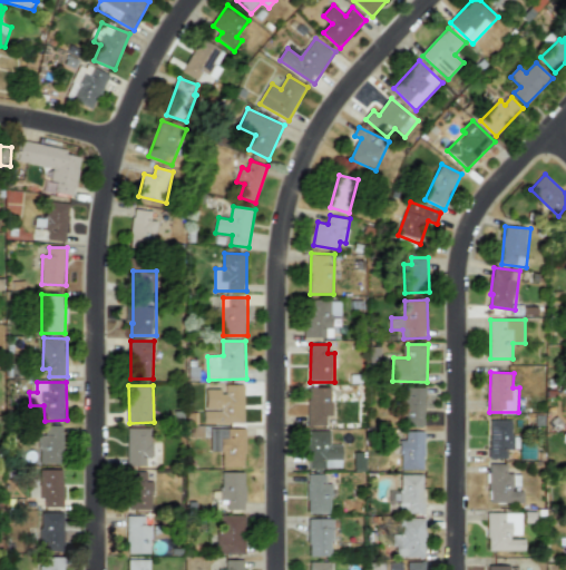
[(207,423),(245,423),(246,385),(226,385),(226,390),(207,389),(207,423)]
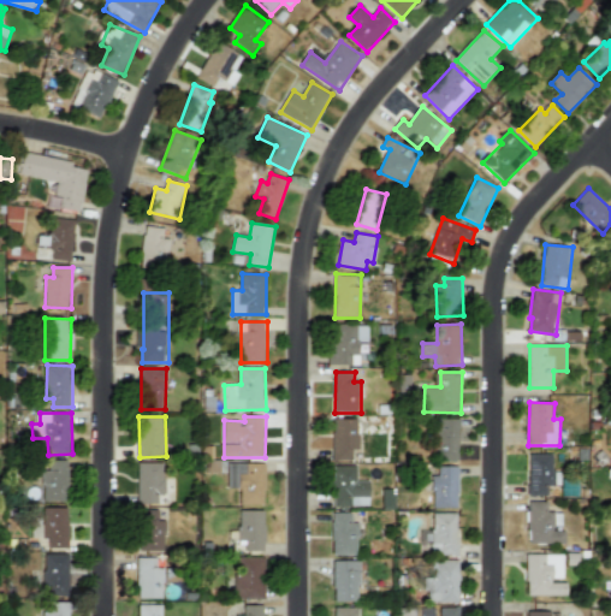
[(334,461),(354,460),(354,450),(360,449),(360,419),(334,419),(334,461)]
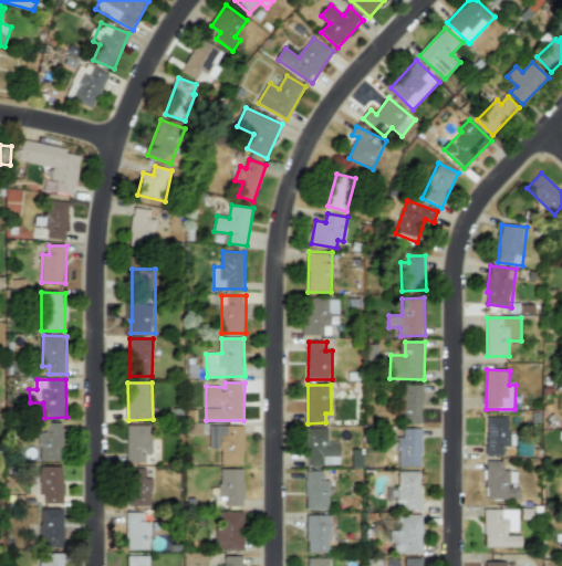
[(424,422),(423,385),(403,385),(403,422),(424,422)]
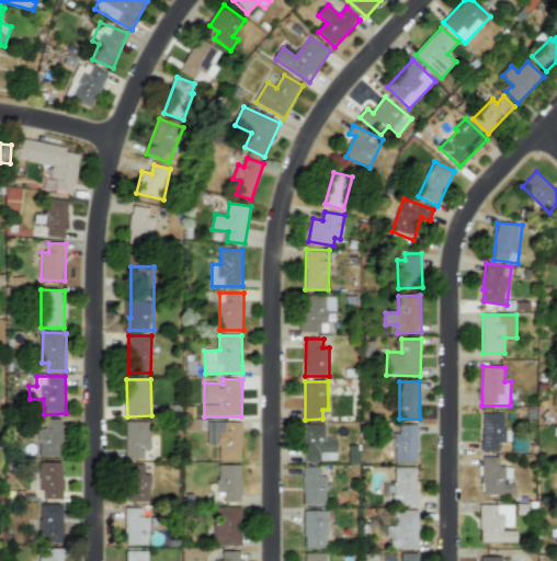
[(482,413),(484,451),(501,451),(501,442),(507,442),(506,413),(482,413)]
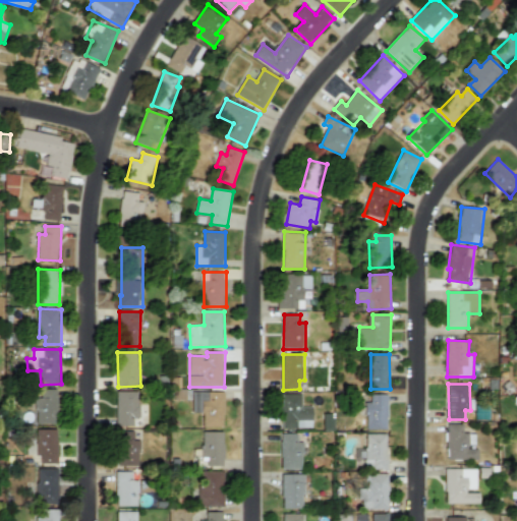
[(59,389),(44,389),(44,398),(38,398),(39,423),(59,423),(59,389)]
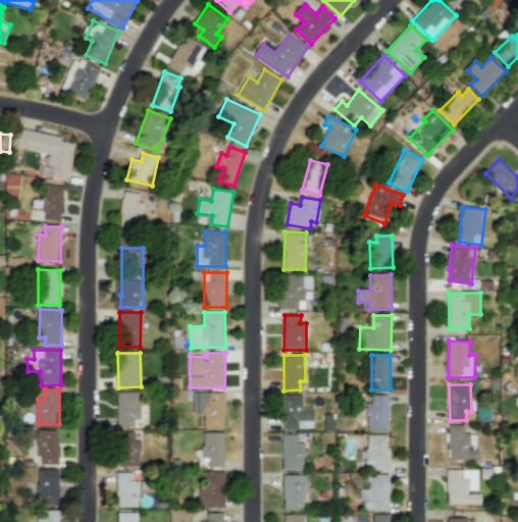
[(118,427),(136,427),(136,419),(142,419),(141,392),(118,393),(118,427)]
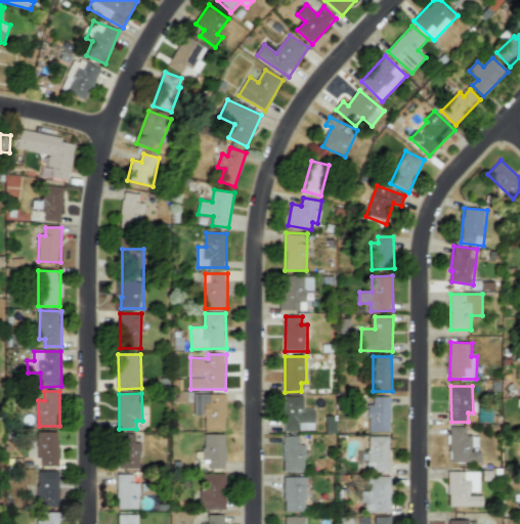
[(196,415),(206,416),(206,429),(227,430),(227,394),(196,394),(196,415)]
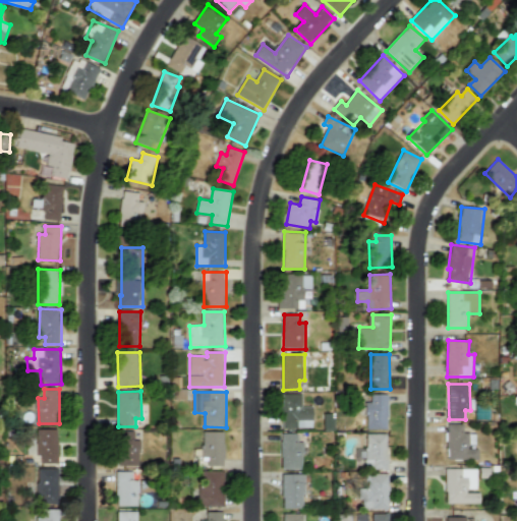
[(302,394),(282,394),(283,428),(314,428),(314,406),(303,407),(302,394)]
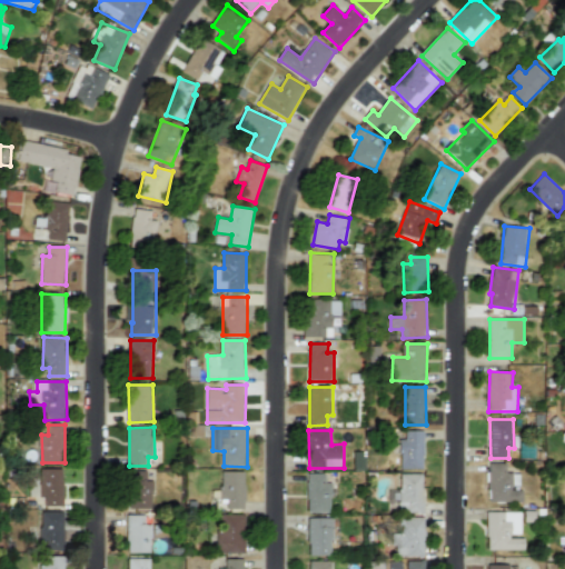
[(425,431),(407,431),(407,439),(402,439),(402,469),(425,469),(425,431)]
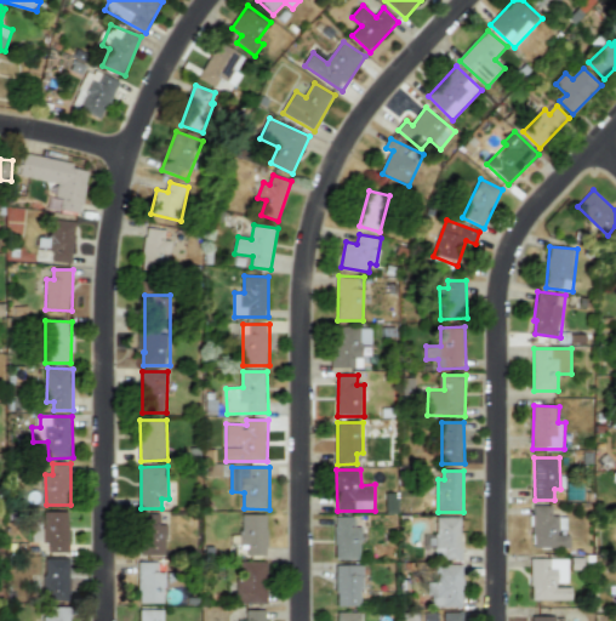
[(535,548),(572,548),(571,533),(568,533),(568,517),(553,517),(553,506),(534,506),(535,548)]
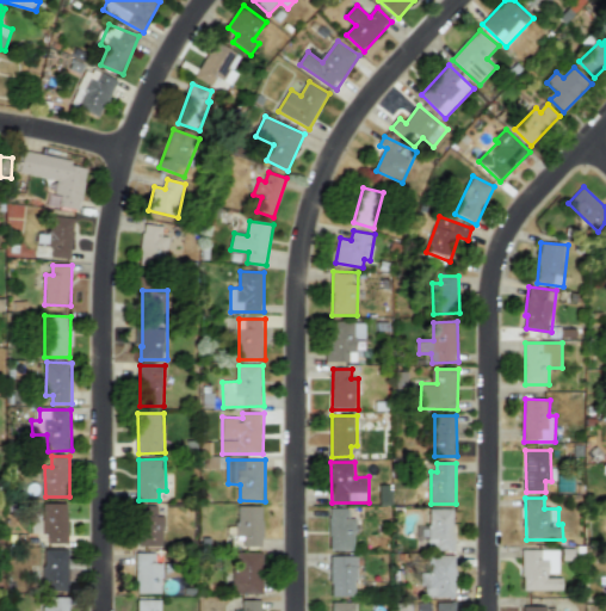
[(50,544),(70,544),(70,503),(45,503),(45,520),(36,519),(36,534),(50,534),(50,544)]
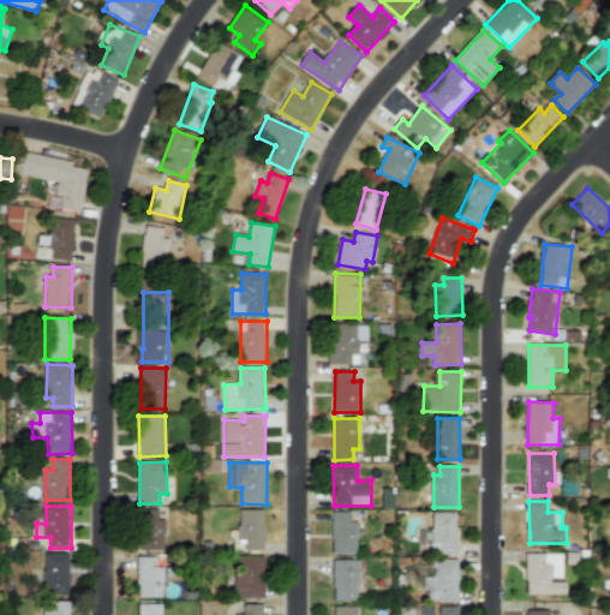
[(142,550),(167,550),(166,520),(161,520),(160,509),(142,509),(142,550)]
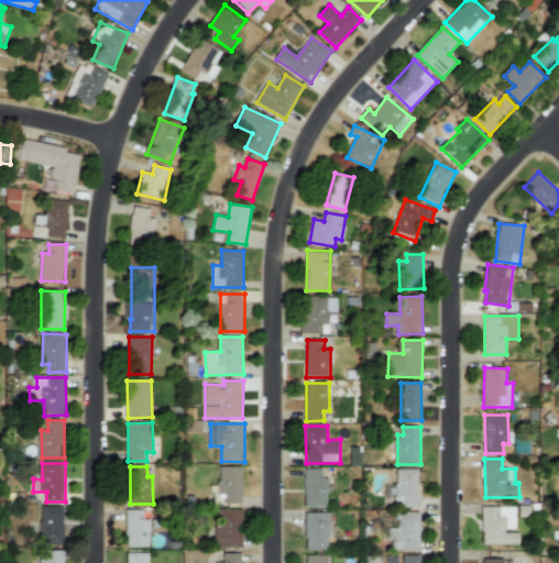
[(243,466),(220,466),(220,494),(226,494),(226,504),(244,504),(243,466)]
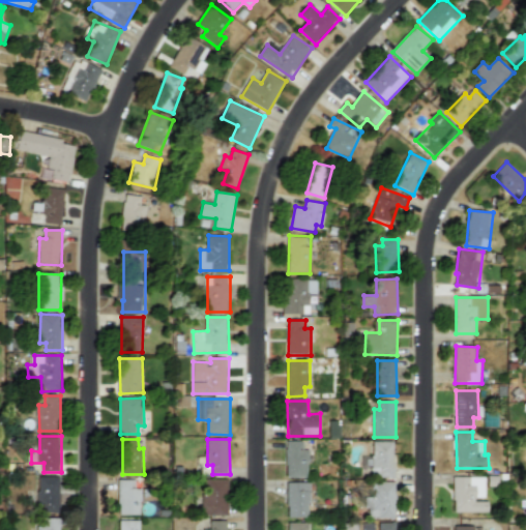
[(310,449),(304,449),(304,441),(287,441),(288,477),(310,477),(310,449)]
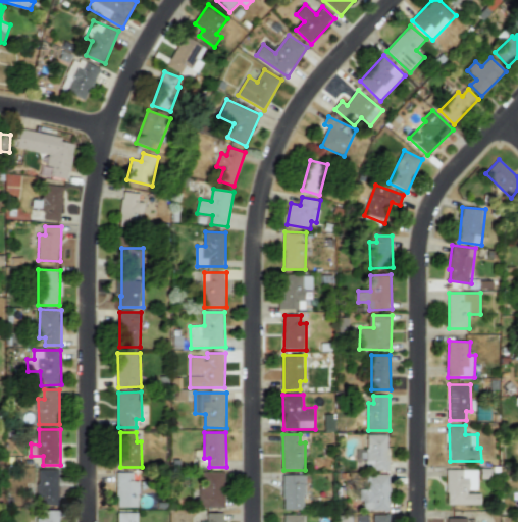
[(358,461),(366,461),(366,470),(389,470),(390,437),(369,437),(368,450),(359,450),(358,461)]
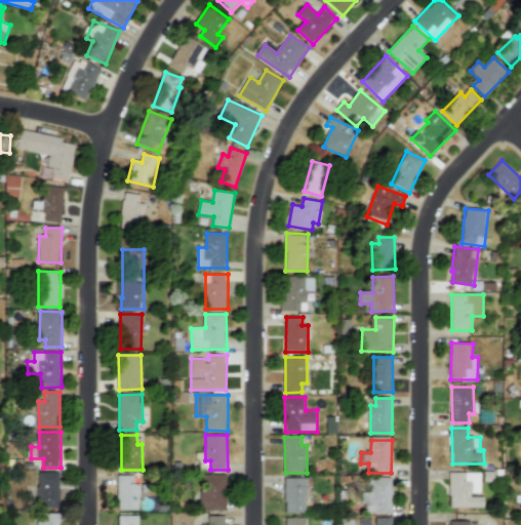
[(43,509),(61,508),(59,473),(41,473),(41,488),(38,488),(39,499),(43,499),(43,509)]
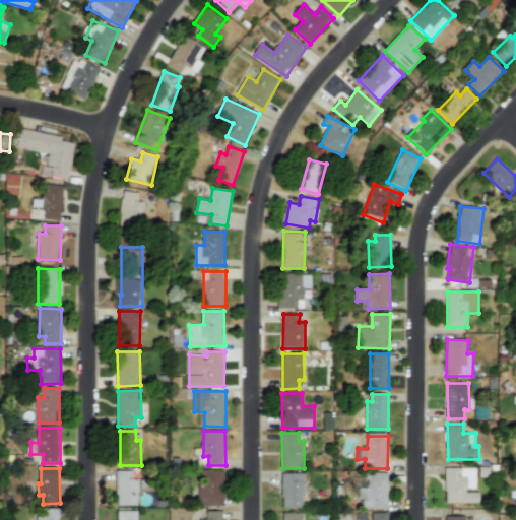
[(446,503),(480,503),(480,491),(477,491),(477,468),(446,468),(446,503)]
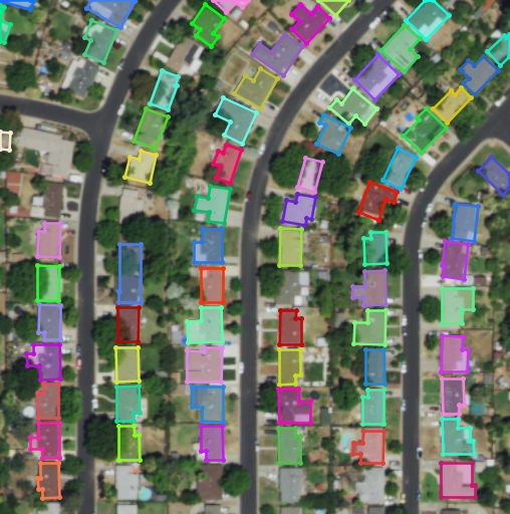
[(138,499),(139,466),(116,465),(116,499),(138,499)]
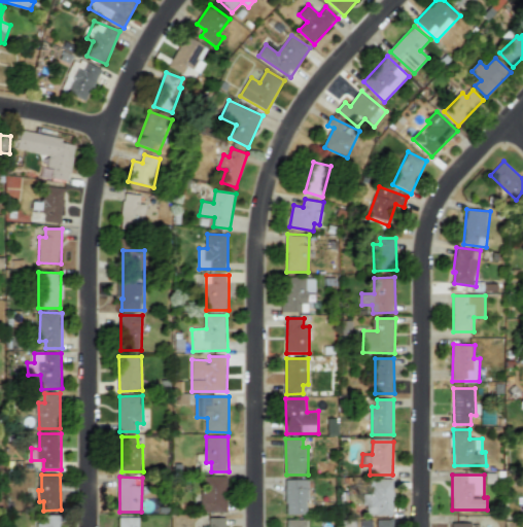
[(227,477),(204,477),(205,513),(228,512),(227,477)]
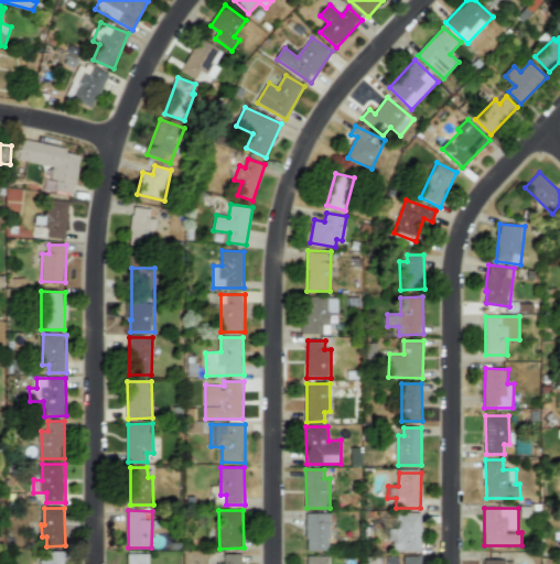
[(423,513),(399,512),(399,529),(390,529),(389,541),(394,542),(394,551),(421,552),(423,513)]
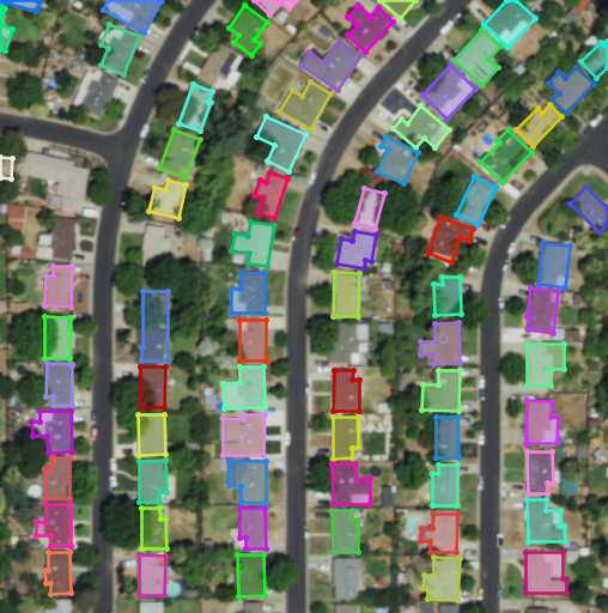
[(334,558),(334,599),(359,599),(359,558),(334,558)]
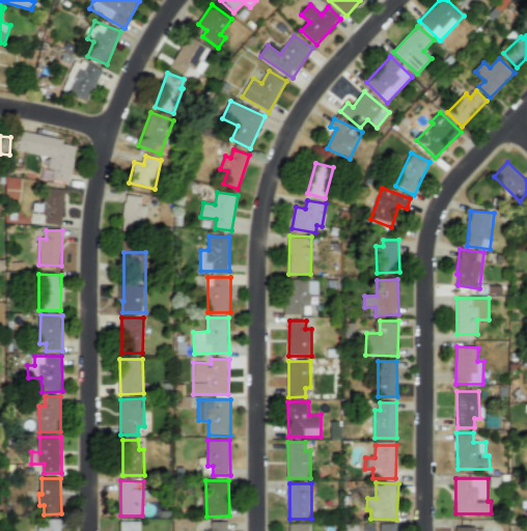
[(60,530),(61,520),(39,520),(39,530),(60,530)]
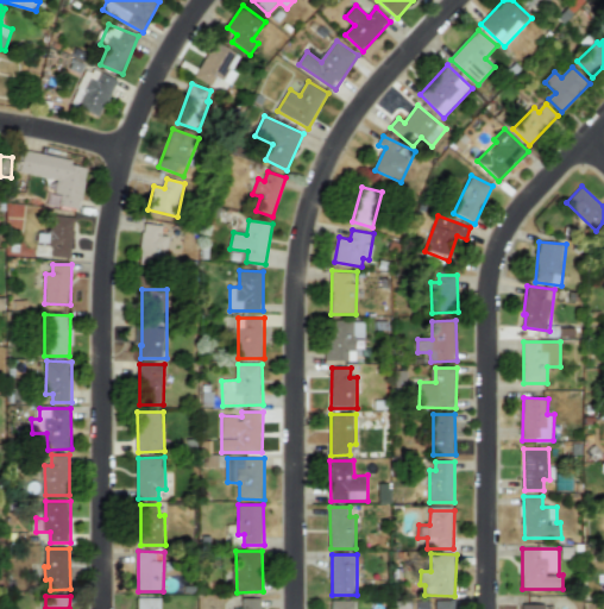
[(137,608),(162,608),(162,597),(137,598),(137,608)]
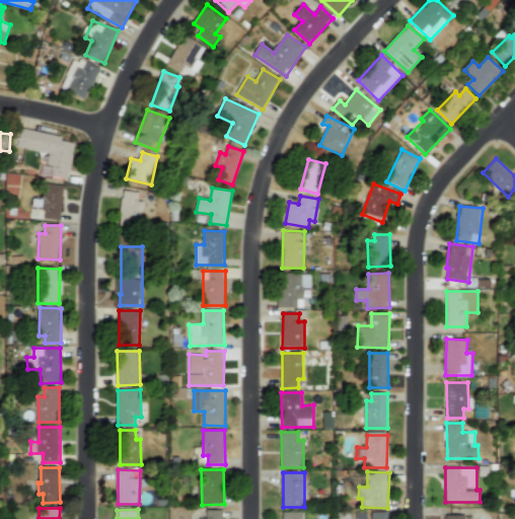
[(223,518),(224,510),(207,510),(207,518),(201,518),(223,518)]
